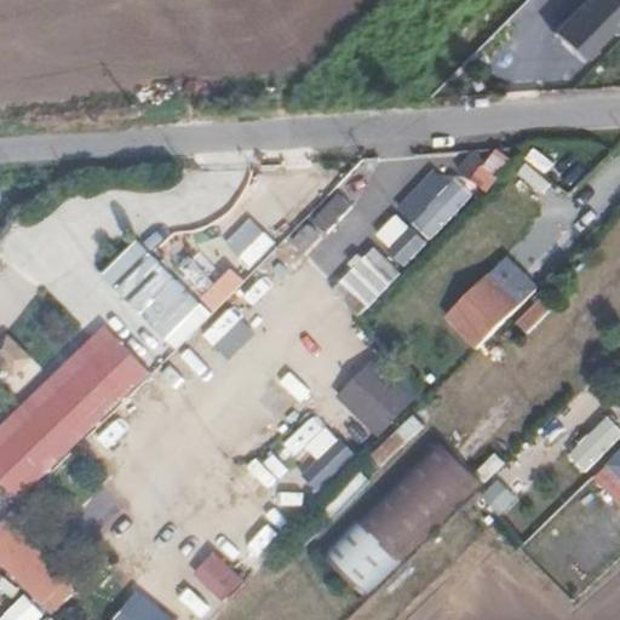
[(619,35),(619,0),(587,0),(556,32),(587,63),(618,34),(619,35)]
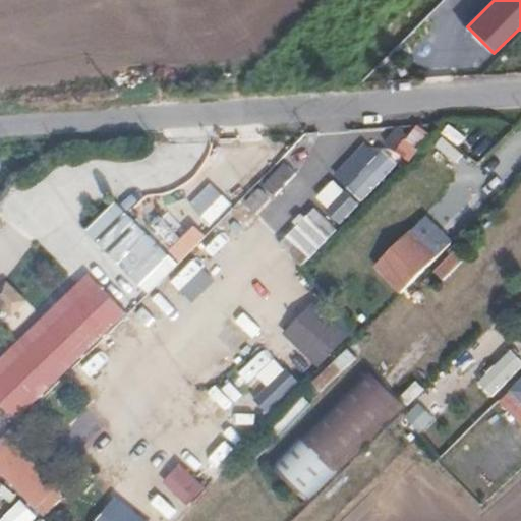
[(416,163),(429,132),(412,124),(399,156),(416,163)]
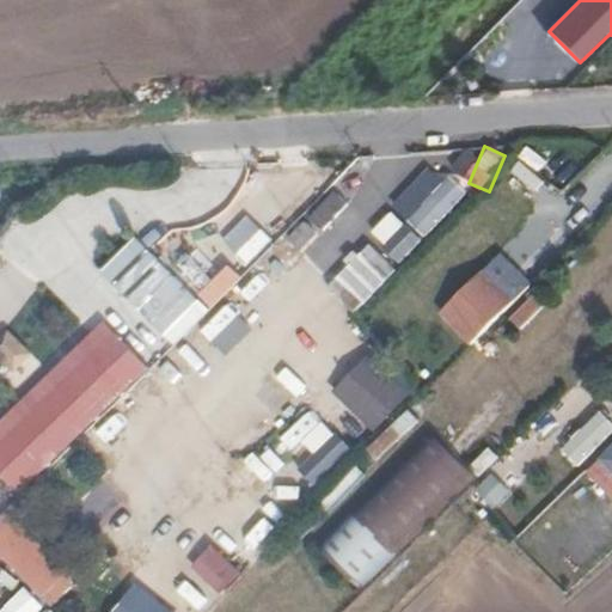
[(528,147),(510,173),(532,189),(551,164),(528,147)]
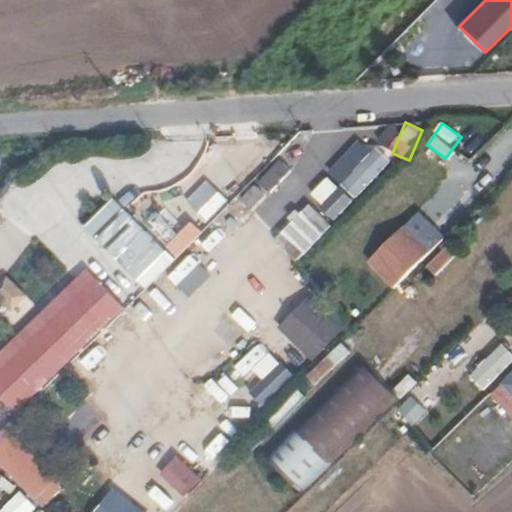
[(363,134),(328,172),(356,199),(392,161),(363,134)]
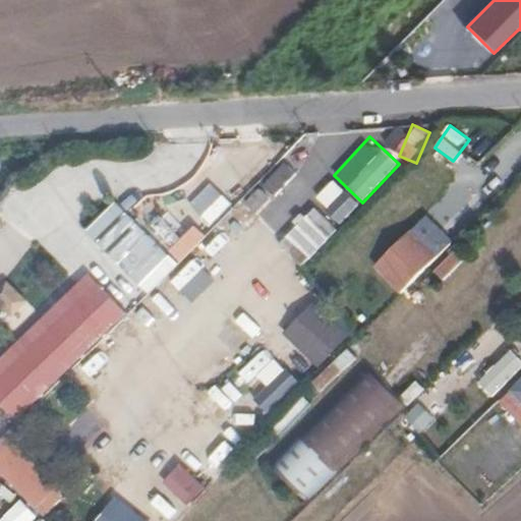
[(190,182),(166,204),(187,228),(212,208),(190,182)]
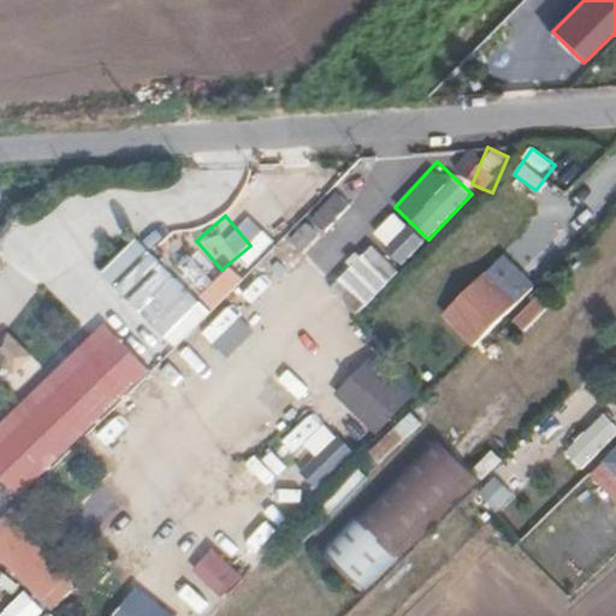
[(102,271),(172,348),(208,317),(138,240),(102,271)]
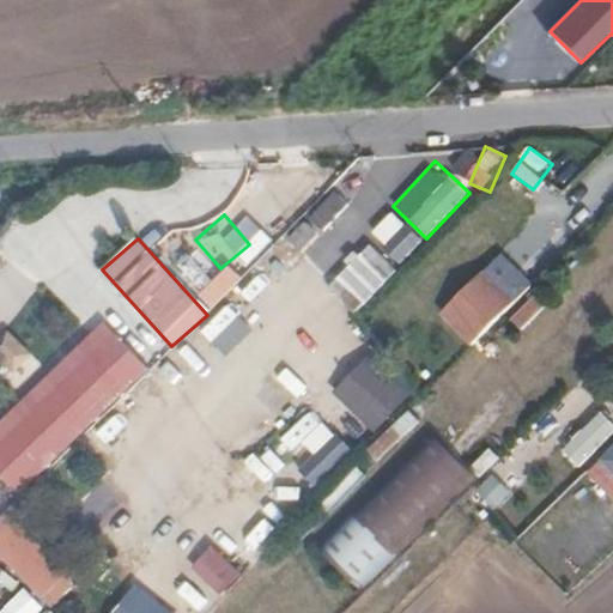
[(371,244),(328,285),(352,310),(395,269),(371,244)]
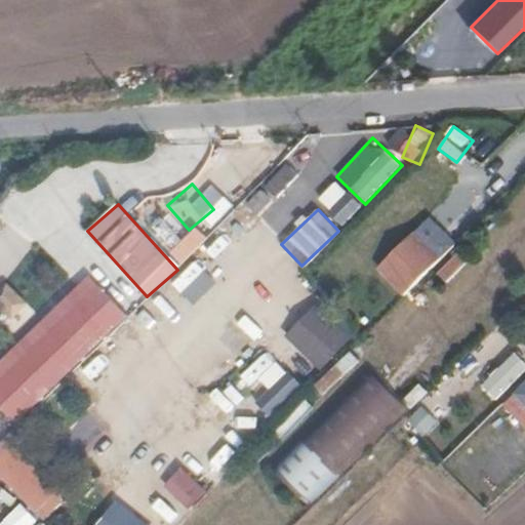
[(376,268),(402,294),(454,243),(429,216),(376,268)]
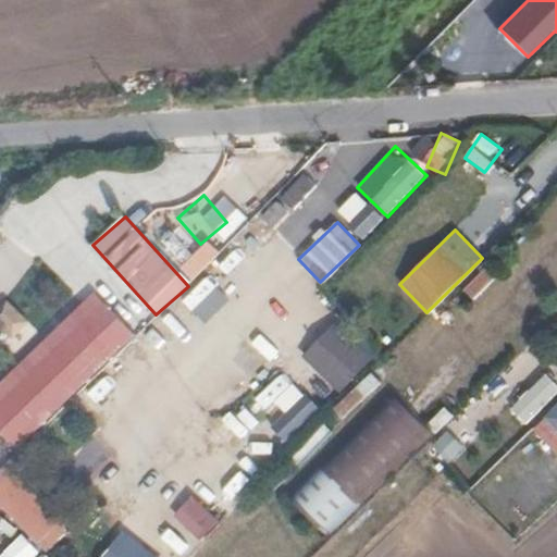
[(477,301),(494,275),(482,267),(465,293),(477,301)]
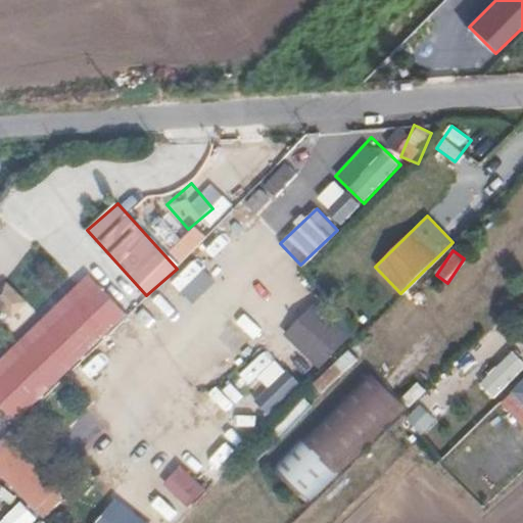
[(0,358),(0,405),(15,422),(130,316),(91,274),(0,358)]
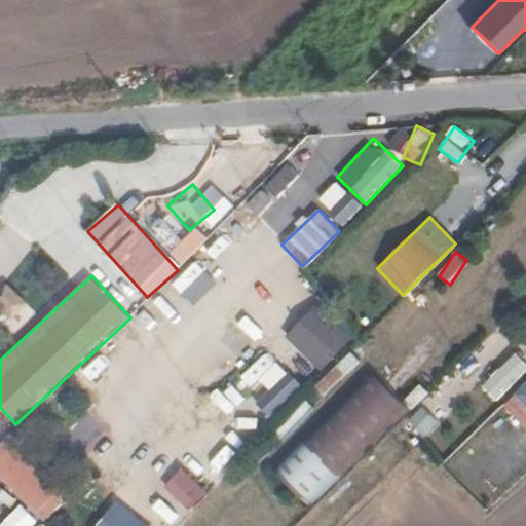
[(162,308),(182,290),(176,283),(155,301),(162,308)]
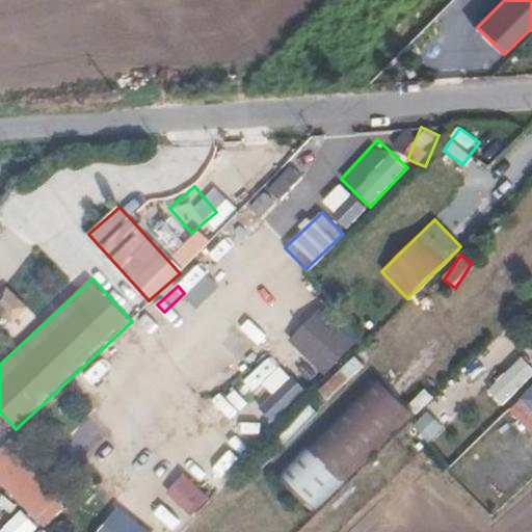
[(266,308),(249,325),(268,344),(286,326),(266,308)]
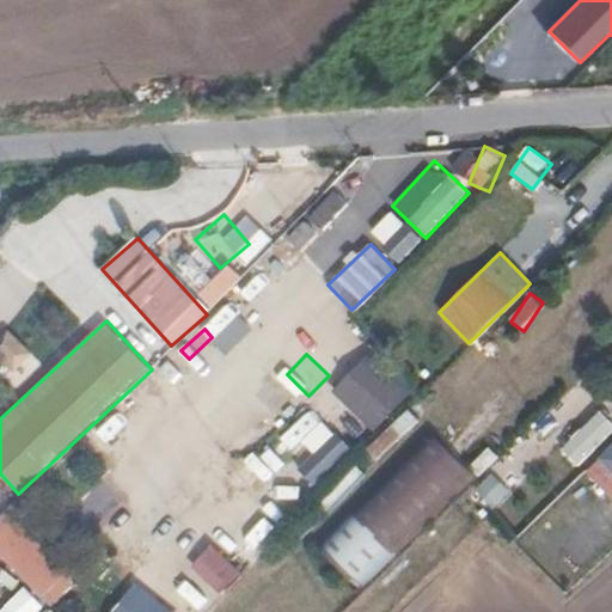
[(409,396),(367,355),(332,392),(373,432),(409,396)]
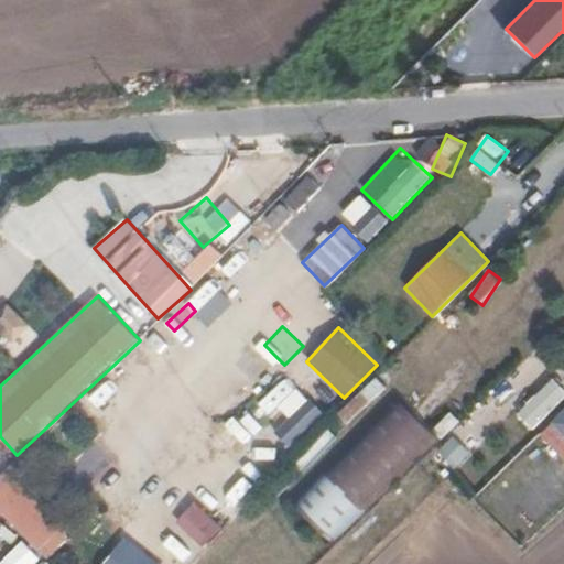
[(349,424),(390,386),(381,377),(339,414),(349,424)]
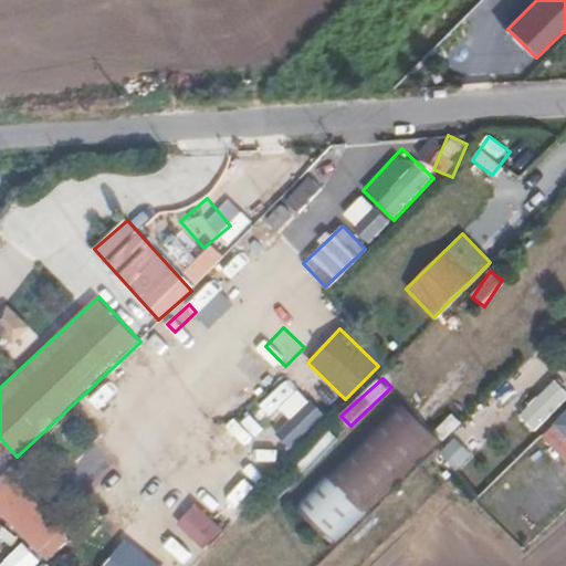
[(565,389),(554,378),(519,418),(536,432),(565,399),(565,389)]
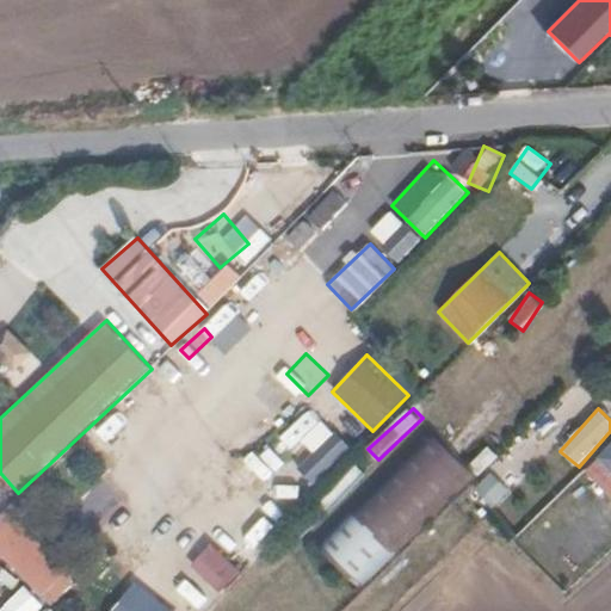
[(282,437),(294,451),(325,425),(313,411),(282,437)]
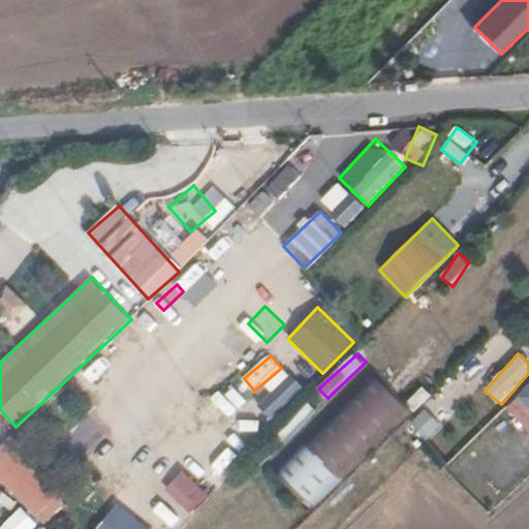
[(306,446),(279,471),(309,502),(407,410),(381,381),(309,449),(306,446)]
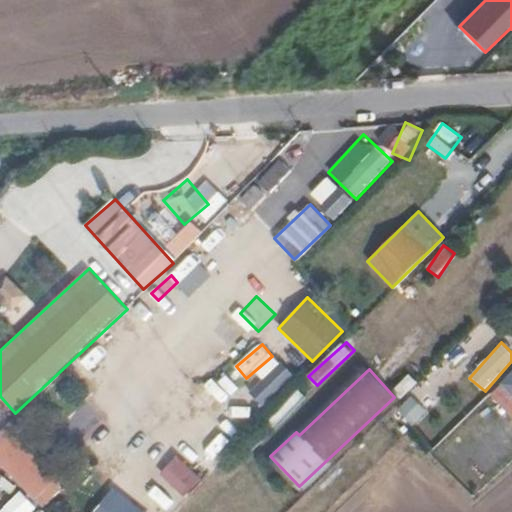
[(511,370),(499,383),(511,396),(511,370)]
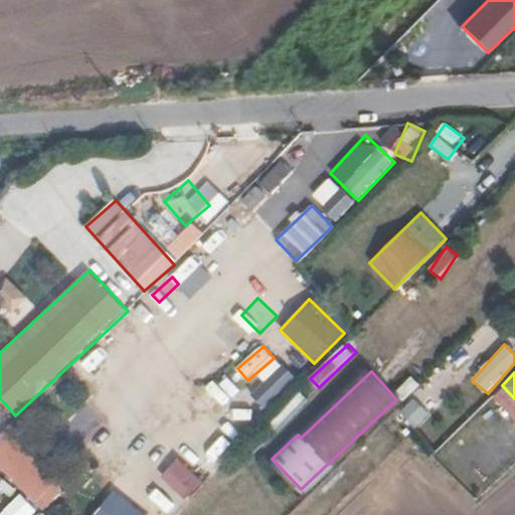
[(400,413),(416,430),(432,414),(414,398),(400,413)]
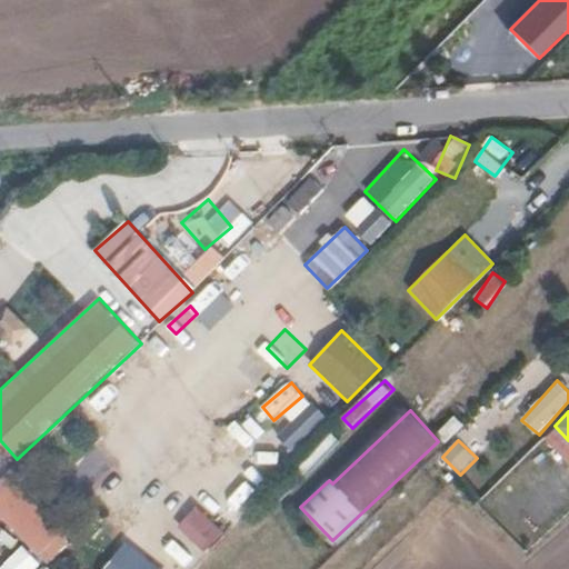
[(13,481),(0,495),(0,517),(49,565),(73,539),(13,481)]
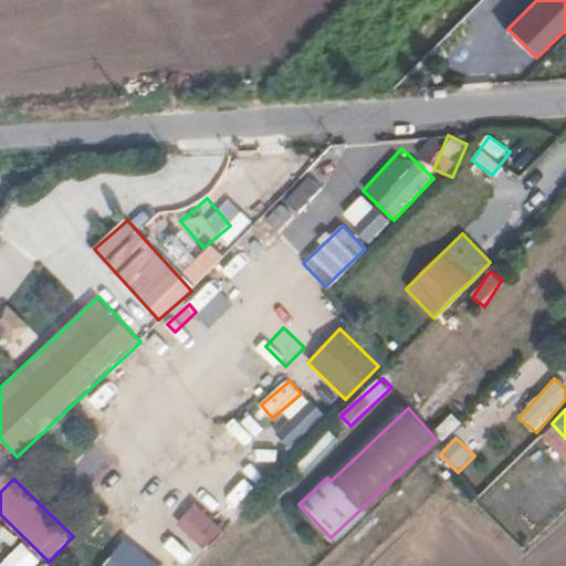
[(197,503),(176,524),(203,551),(223,530),(197,503)]
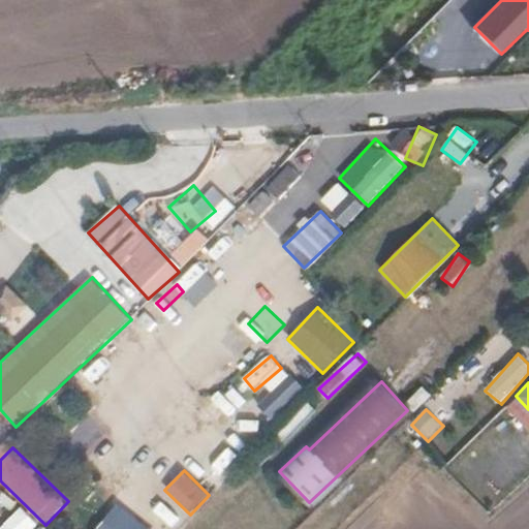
[(146,528),(116,505),(96,528),(146,528)]
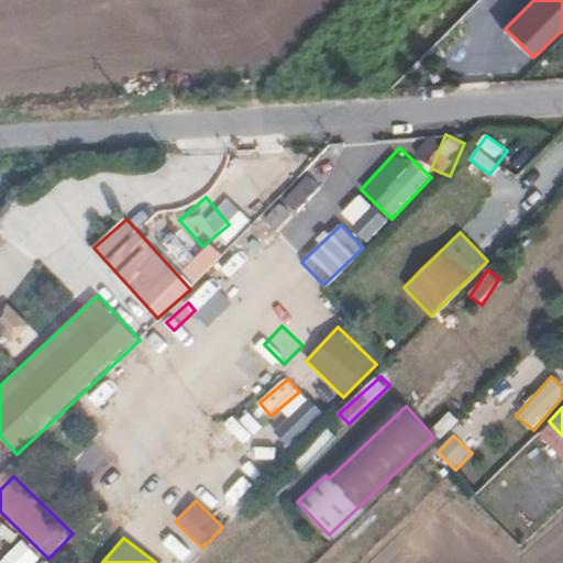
[(0,562),(36,562),(40,561),(21,541),(0,560),(0,562)]
